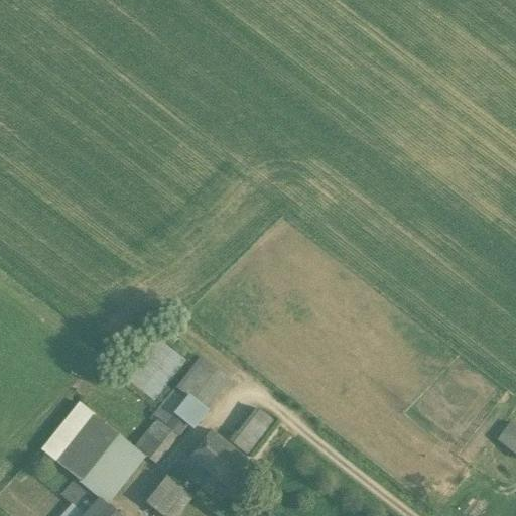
[(124,379),(153,401),(185,360),(156,339),(124,379)]
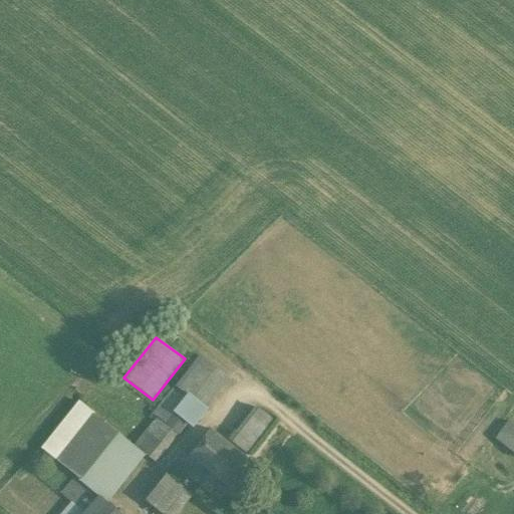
[(132,445),(143,455),(155,464),(186,423),(188,421),(194,426),(207,409),(205,408),(228,378),(198,354),(174,386),(151,414),(155,417),(132,445)]
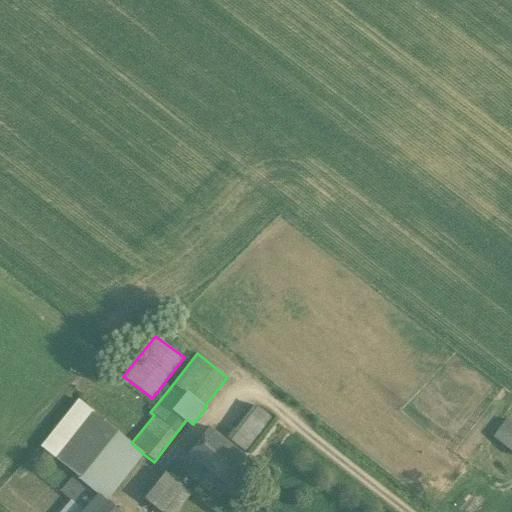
[(245,457),(244,456),(272,419),(253,404),(224,441),(207,428),(187,454),(179,465),(194,476),(202,465),(208,470),(204,475),(214,483),(217,478),(224,484),(245,457)]
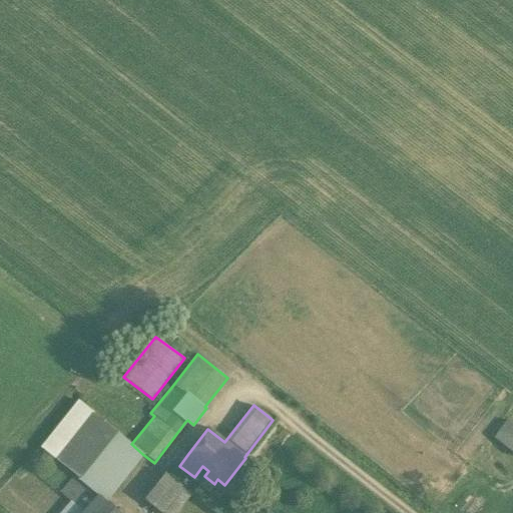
[(512,411),(507,420),(492,438),(512,454),(512,411)]
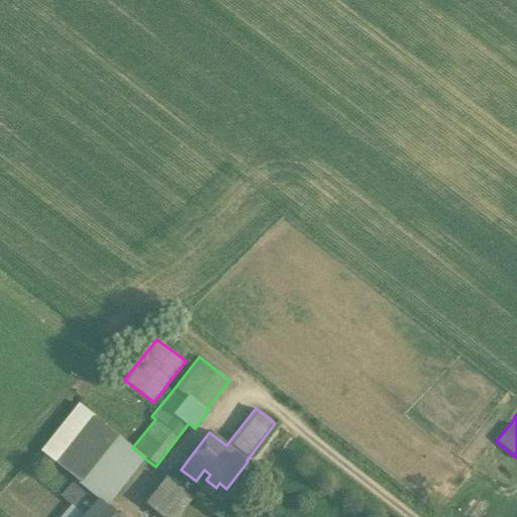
[(132,447),(121,438),(120,439),(116,436),(117,435),(93,415),(55,462),(76,479),(61,496),(71,505),(60,516),(119,516),(106,505),(143,457),(132,447)]
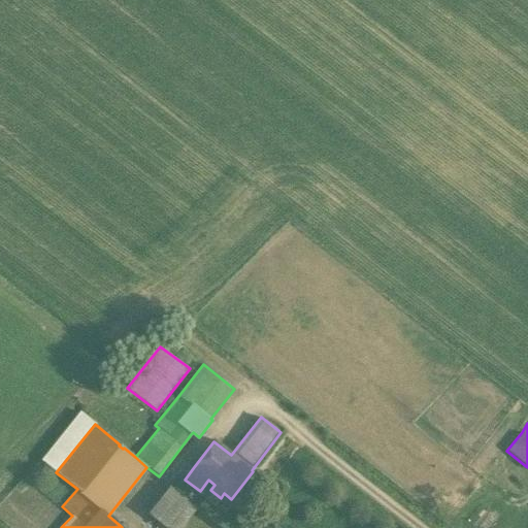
[(169,487),(147,513),(165,527),(180,527),(196,509),(169,487)]
